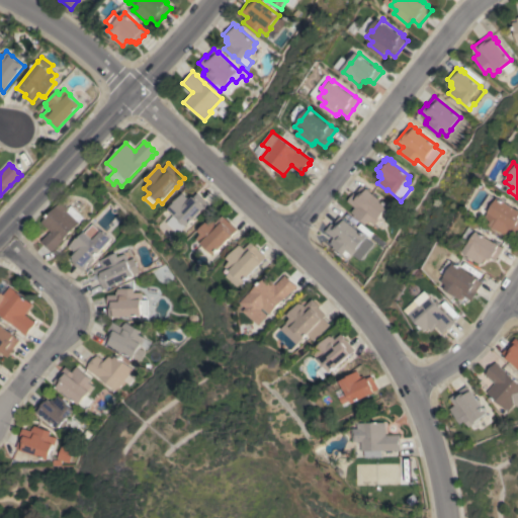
[(353,192),(354,193),(361,185),(366,189),(367,188),(370,191),(370,192),(387,206),(378,218),(373,225),(367,221),(364,224),(350,211),(354,207),(347,200),(353,192)]
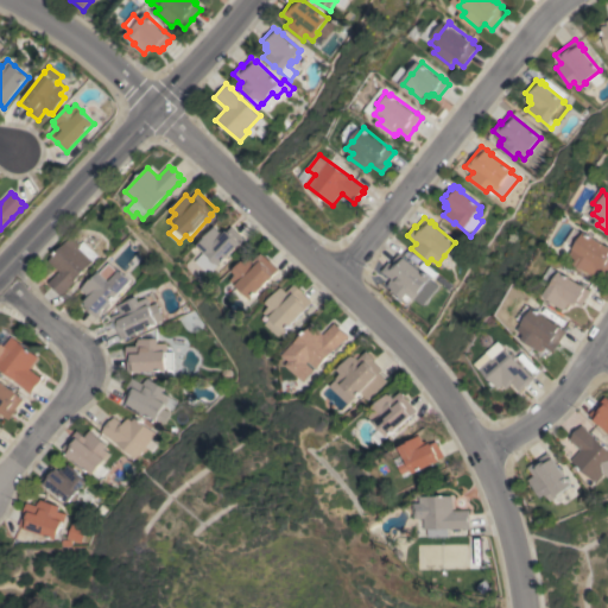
[(196,261),(206,252),(200,246),(207,238),(206,236),(215,227),(221,232),(223,229),(226,232),(228,230),(233,227),(245,239),(241,242),(242,244),(239,248),(238,247),(221,265),(220,264),(210,274),(196,261)]
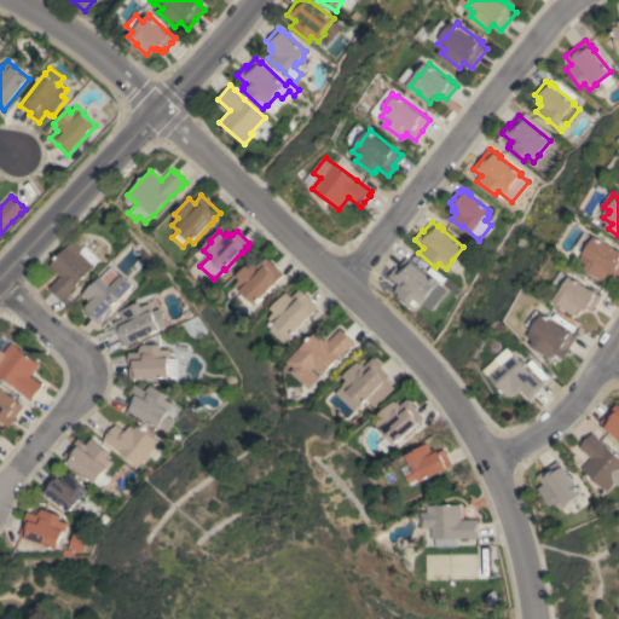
[(597,236),(618,249),(618,278),(618,281),(609,275),(605,281),(586,268),(589,264),(582,259),(585,253),(586,254),(588,252),(578,247),(588,232),(596,238),(597,236)]
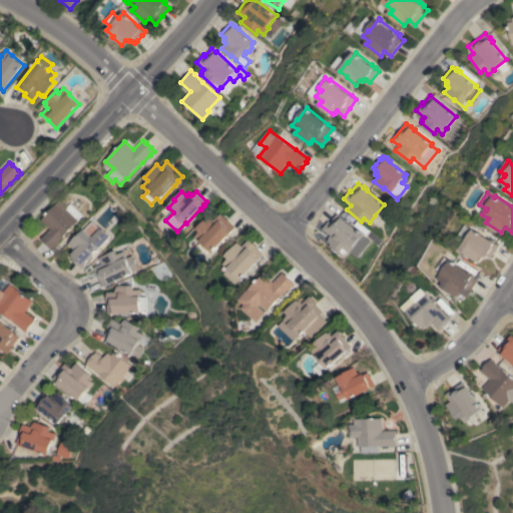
[(62,237),(56,244),(52,249),(40,238),(50,228),(41,219),(60,199),(67,206),(70,203),(82,215),(62,237)]
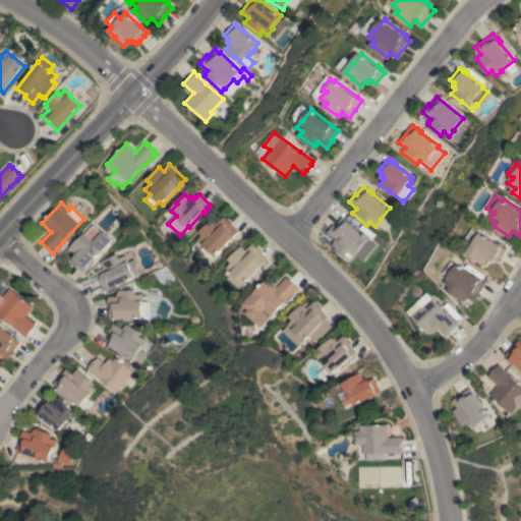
[(214,217),(222,225),(227,219),(239,230),(235,235),(236,236),(232,240),(232,239),(217,255),(205,245),(198,240),(204,235),(200,232),(214,217)]
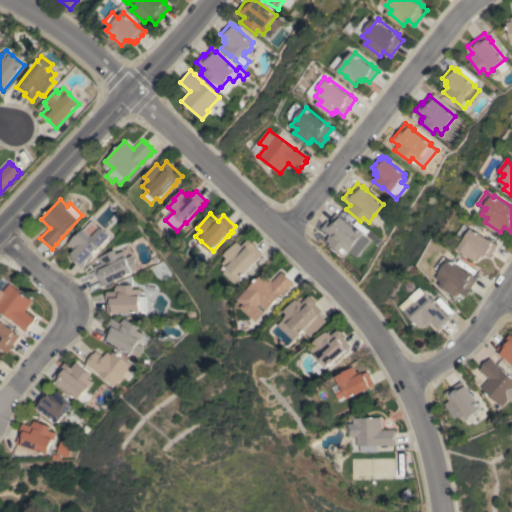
[(327,237),(329,235),(321,228),(327,220),(329,221),(336,213),(361,234),(361,235),(368,240),(354,257),(348,251),(347,252),(346,251),(342,255),(337,251),(338,250),(326,240),(327,239),(327,237)]
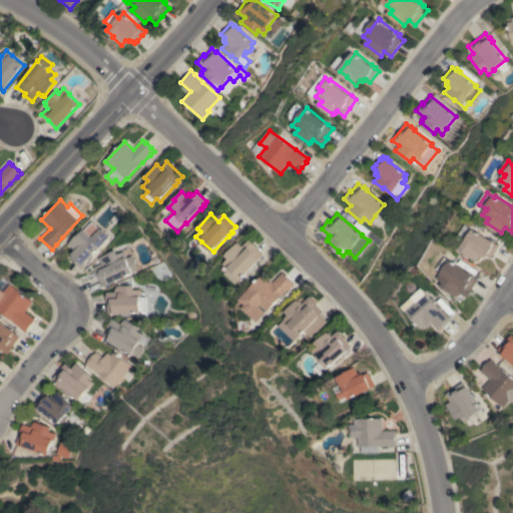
[(92,255),(93,258),(89,262),(88,261),(87,262),(87,263),(84,266),(81,268),(78,265),(78,266),(73,261),(73,260),(70,257),(72,254),(72,253),(75,250),(69,243),(77,234),(77,235),(84,229),(92,221),(99,229),(101,227),(110,236),(92,255)]
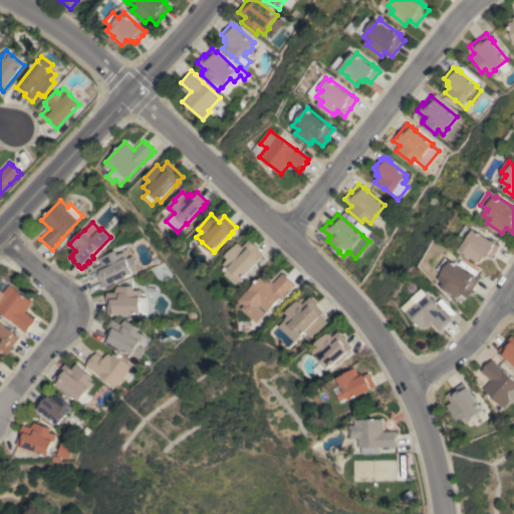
[(493,240),(497,242),(496,243),(500,246),(492,258),(488,255),(487,257),(486,256),(485,258),(482,256),(478,262),(468,255),(469,254),(462,250),(467,241),(468,241),(475,229),(493,240)]
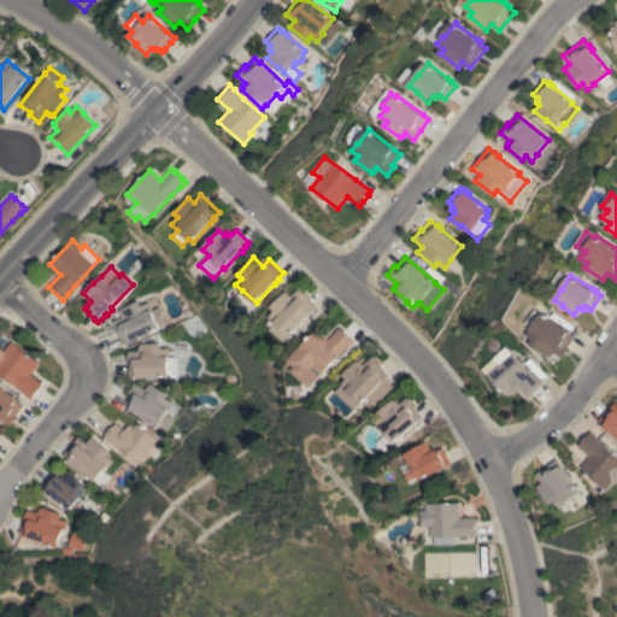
[(287,291),(292,295),(300,287),(310,297),(309,297),(318,306),(312,312),(313,313),(310,317),(309,317),(291,336),(289,335),(285,340),(271,328),(276,323),(270,317),(276,311),(271,307),(287,291)]
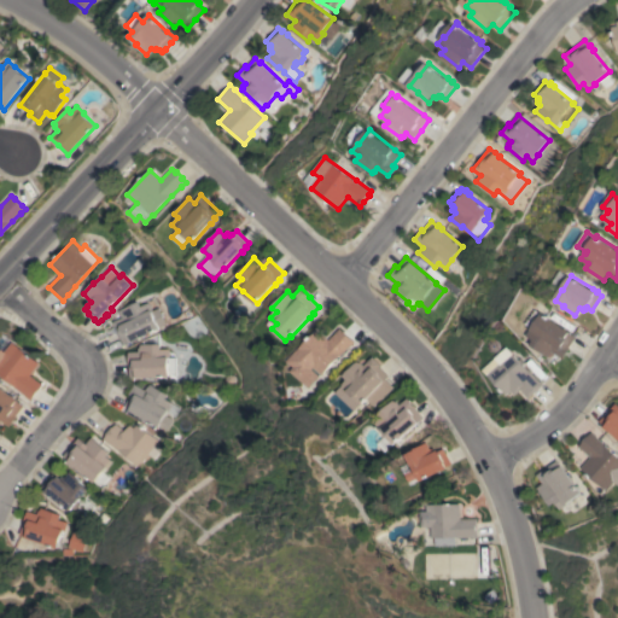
[(112,322),(122,318),(118,310),(139,302),(141,305),(149,302),(153,310),(159,308),(167,324),(159,327),(159,328),(135,339),(136,340),(130,343),(130,342),(123,345),(112,322)]
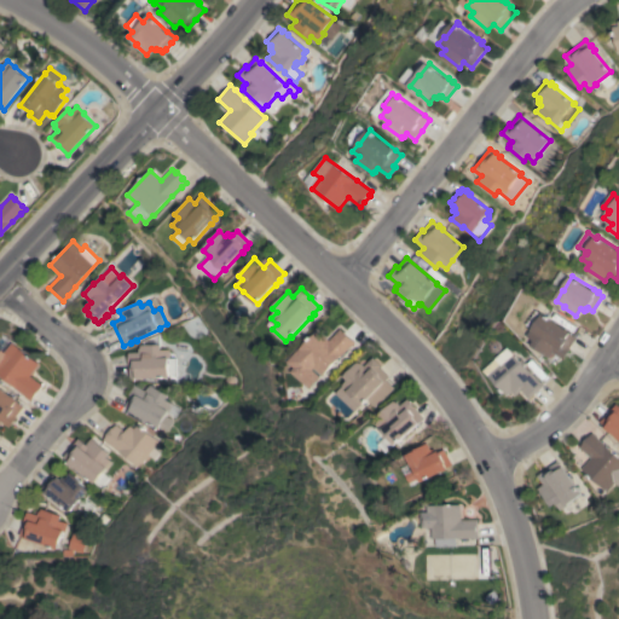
[(570,348),(571,348),(563,359),(554,352),(550,358),(545,354),(545,356),(532,345),(534,341),(528,335),(544,313),(566,329),(567,329),(572,331),(571,333),(578,337),(570,348)]
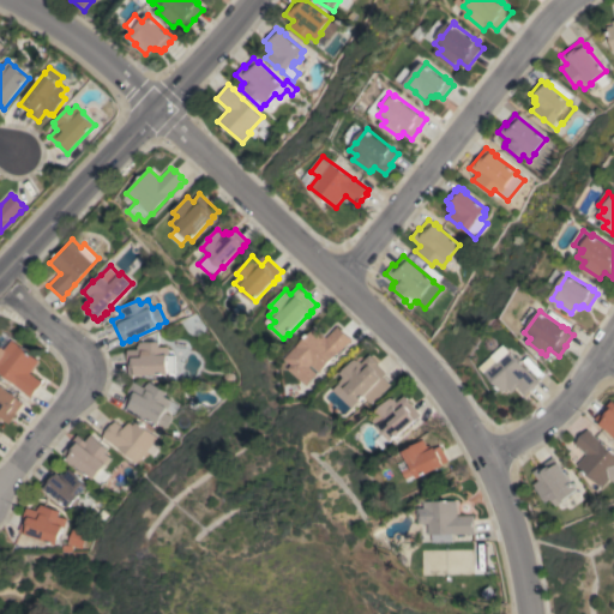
[(317,373),(318,374),(307,385),(289,369),(293,365),(287,359),(315,327),(326,337),(338,325),(353,339),(348,344),(347,343),(339,351),(319,373),(318,372),(317,373)]
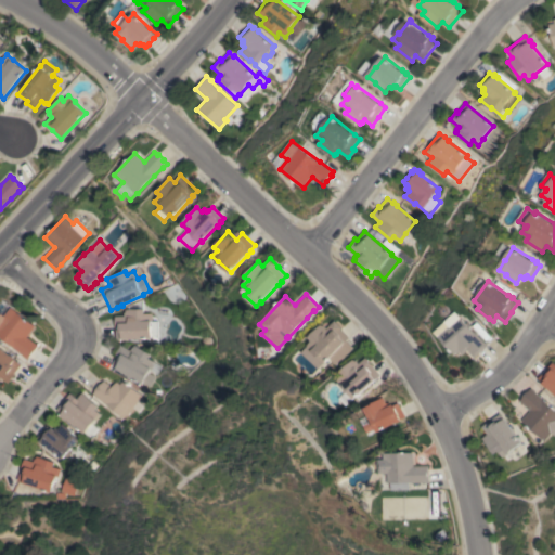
[(0,317),(3,313),(5,314),(12,307),(36,326),(27,336),(39,346),(28,359),(23,356),(23,355),(14,348),(15,347),(0,334),(0,317)]
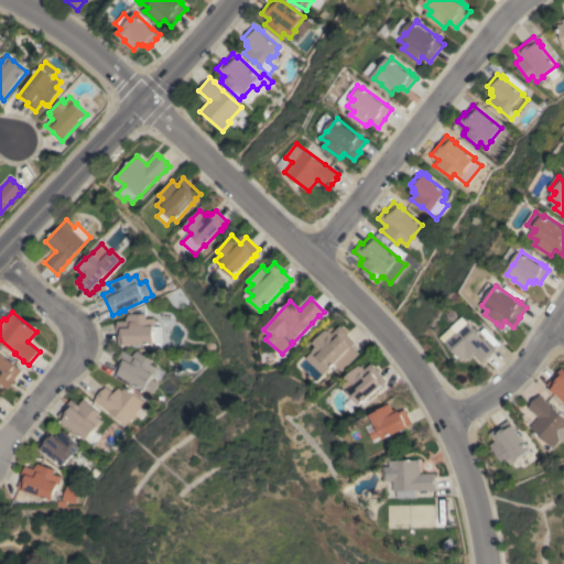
[(128,316),(128,314),(147,314),(147,318),(154,318),(154,326),(161,326),(161,342),(154,342),(154,344),(118,345),(118,332),(117,332),(117,321),(126,321),(126,317),(128,316)]
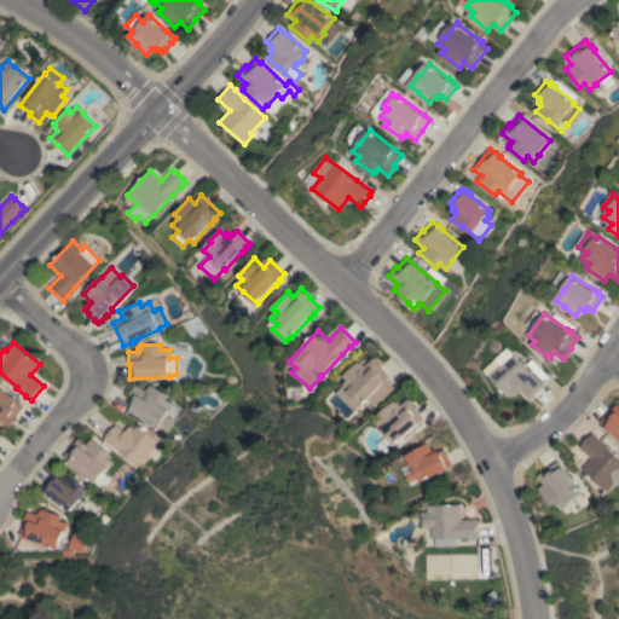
[(530,370),(539,381),(541,381),(544,385),(530,399),(522,391),(516,395),(513,392),(508,395),(485,370),(509,348),(530,371),(530,370)]
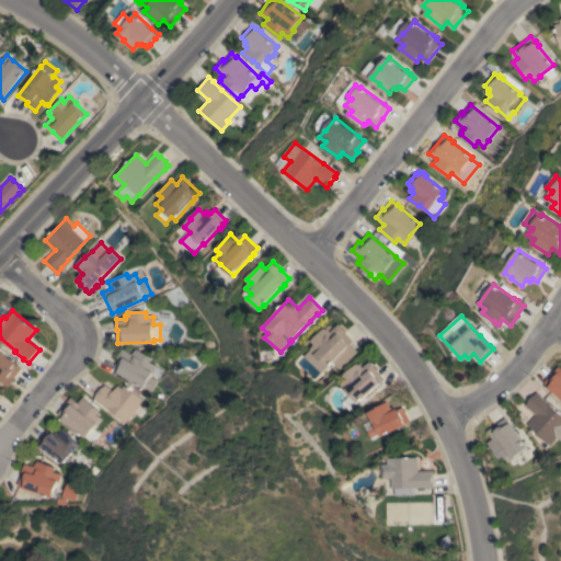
[(327,366),(322,370),(311,359),(316,356),(309,350),(315,344),(311,341),(318,334),(317,333),(321,329),(322,330),(324,328),(325,328),(328,325),(331,325),(333,329),(339,323),(346,331),(344,332),(353,341),(350,344),(357,352),(340,369),(332,363),(328,367),(327,366)]
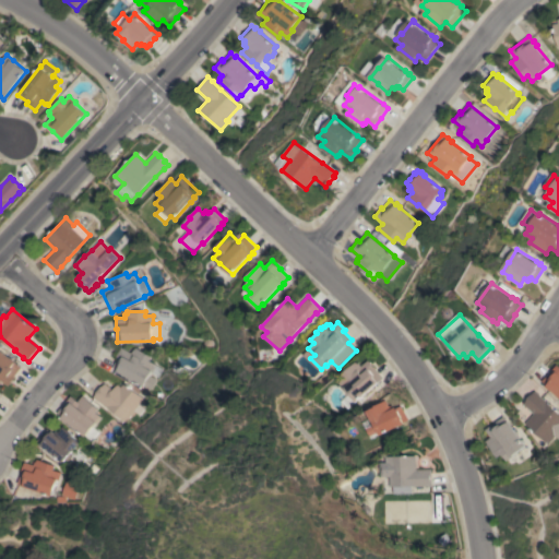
[(15,376),(16,377),(9,385),(1,379),(0,380),(0,347),(13,358),(13,357),(18,361),(16,363),(22,367),(15,376)]
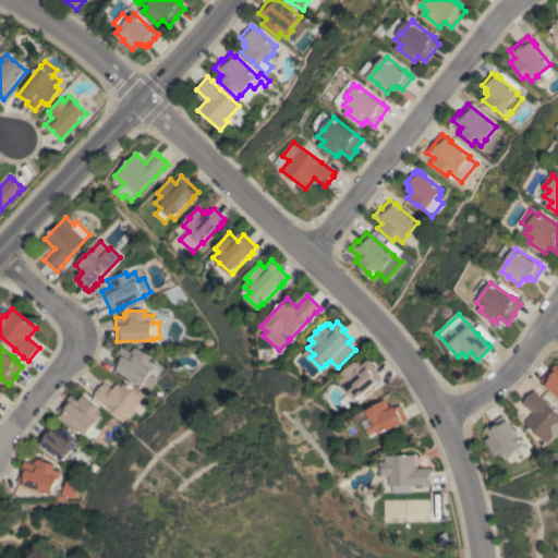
[(134,349),(135,347),(152,355),(148,360),(156,364),(152,372),(150,372),(149,374),(156,378),(149,388),(143,385),(111,367),(118,356),(116,355),(121,347),(131,352),(133,349),(134,349)]
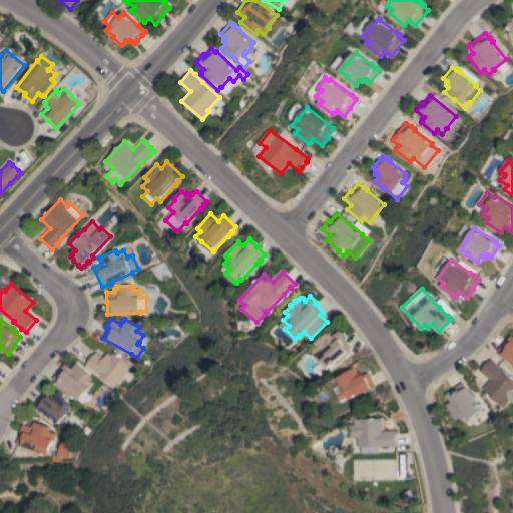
[(330,334),(332,336),(339,330),(345,338),(352,347),(327,368),(317,357),(312,351),(317,347),(314,343),(327,332),(329,334),(330,334)]
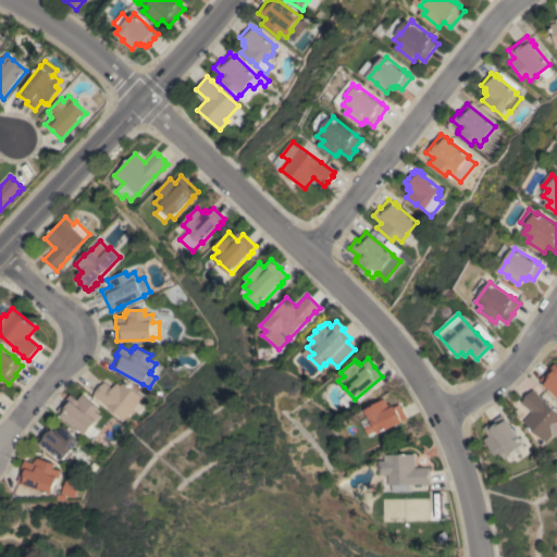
[(556,395),(548,387),(548,388),(544,385),(545,384),(540,380),(549,369),(554,363),(556,366),(556,395)]
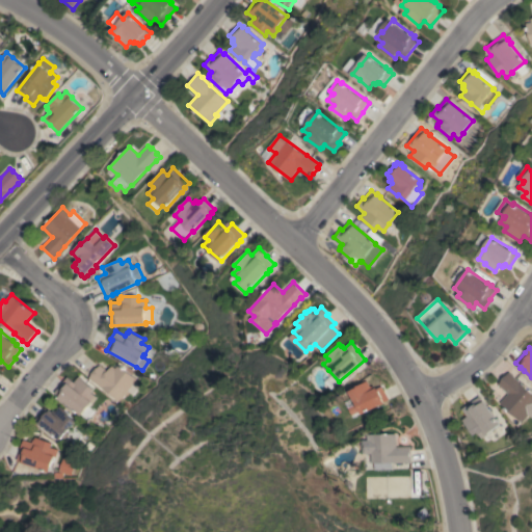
[(123,395),(120,399),(117,401),(102,388),(102,389),(92,380),(92,381),(88,377),(91,374),(90,374),(96,367),(97,368),(100,365),(107,371),(111,366),(114,368),(117,364),(135,379),(131,384),(135,389),(131,395),(127,392),(124,396),(123,395)]
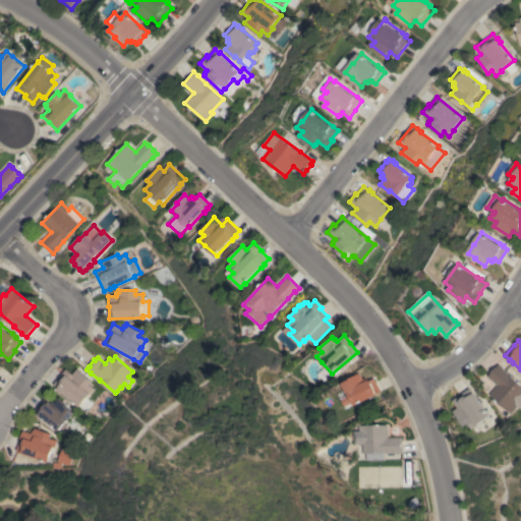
[(487,377),(490,372),(489,372),(495,367),(499,364),(502,367),(510,375),(520,386),(520,409),(517,405),(510,413),(488,395),(498,385),(487,377)]
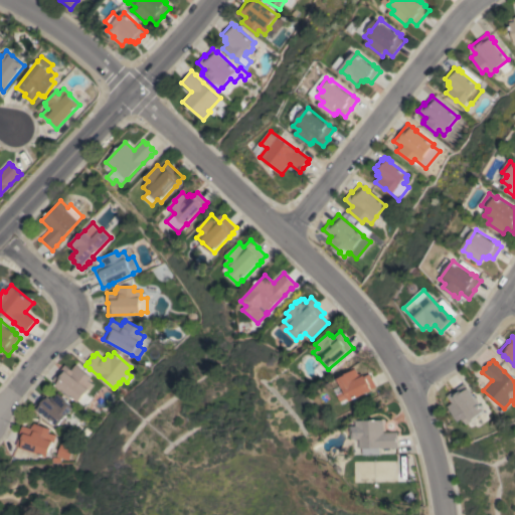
[(91,376),(88,380),(94,384),(89,390),(88,390),(77,401),(60,387),(60,388),(56,385),(57,384),(52,380),(65,364),(71,369),(75,364),(91,376)]
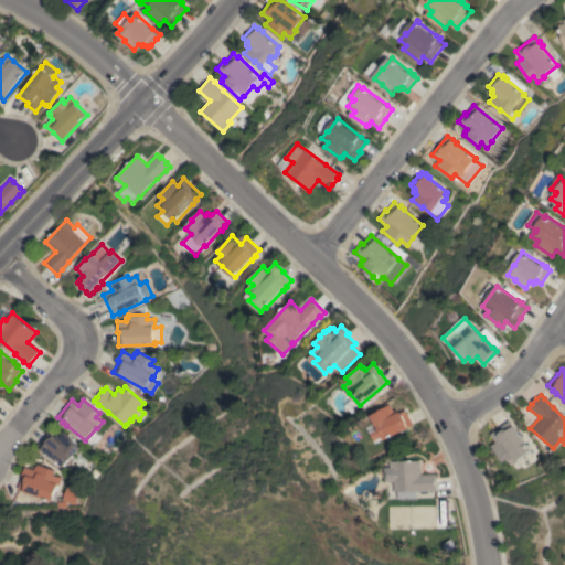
[(383,439),(382,436),(373,440),(369,433),(379,428),(377,427),(376,427),(371,416),(380,412),(380,409),(391,404),(394,411),(397,409),(398,412),(401,411),(401,413),(406,409),(413,424),(408,426),(408,428),(404,430),(404,429),(383,439)]
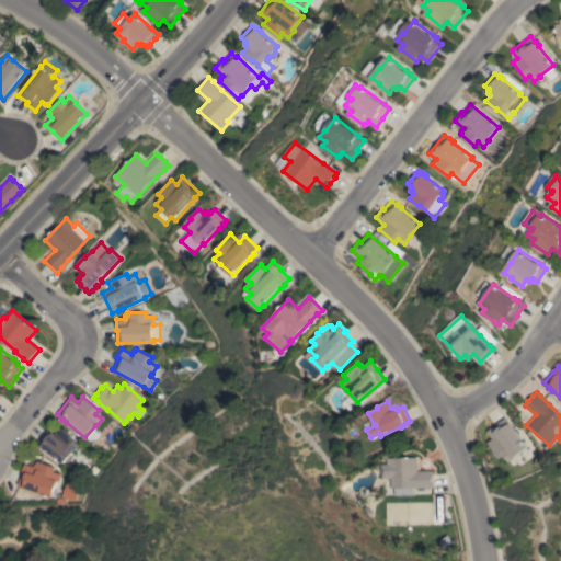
[(505,418),(508,423),(510,422),(513,426),(513,427),(526,447),(512,457),(513,458),(506,462),(502,456),(497,459),(485,443),(491,438),(485,431),(505,418)]
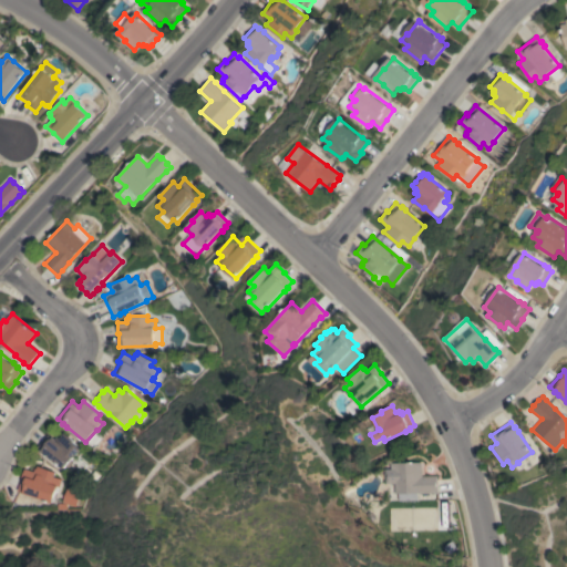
[(45,454),(44,455),(41,452),(42,451),(38,446),(48,434),(52,437),(53,436),(55,439),(57,436),(59,439),(64,432),(74,441),(73,442),(81,449),(73,459),(72,457),(71,460),(72,461),(72,463),(70,466),(68,467),(65,465),(62,468),(45,454)]
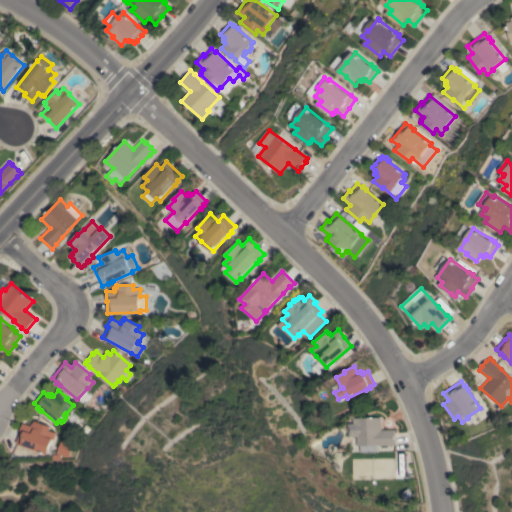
[(381,430),(395,429),(395,446),(389,446),(389,445),(379,445),(377,445),(377,452),(360,452),(360,445),(356,445),(356,436),(348,436),(348,423),(353,423),(353,418),(356,418),(356,416),(361,416),(361,417),(381,417),(381,430)]
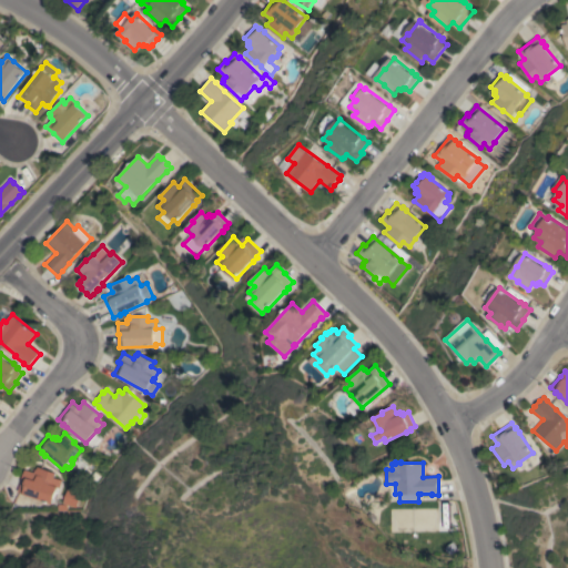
[(36,469),(37,468),(38,466),(56,473),(54,477),(61,480),(59,488),(58,487),(52,504),(18,492),(26,469),(34,473),(36,469)]
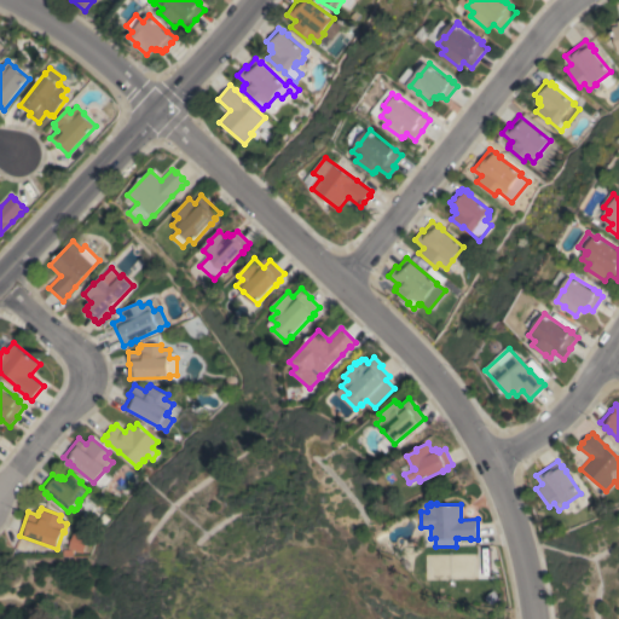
[(87,536),(81,553),(73,550),(73,556),(62,556),(62,549),(70,549),(68,548),(74,531),(87,536)]
